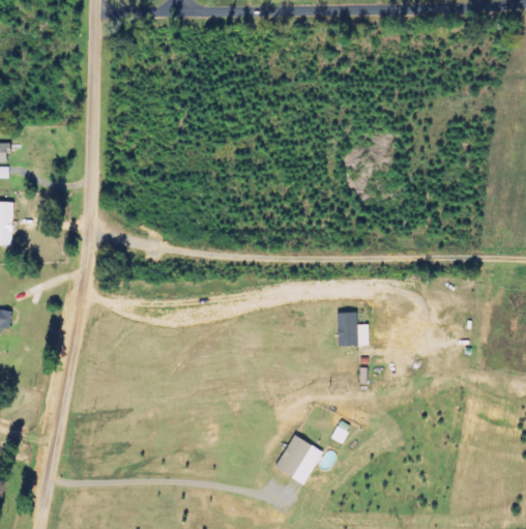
[(0,244),(12,245),(13,202),(0,201),(0,244)]
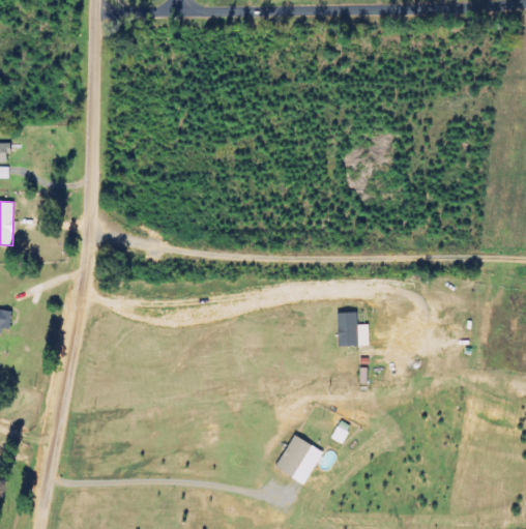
[(0,332),(7,333),(10,310),(0,309),(0,332)]
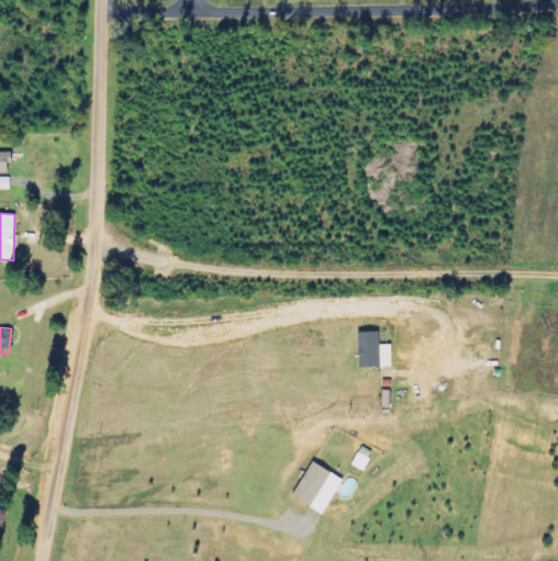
[(391,367),(390,344),(379,345),(379,332),(355,333),(356,368),(391,367)]
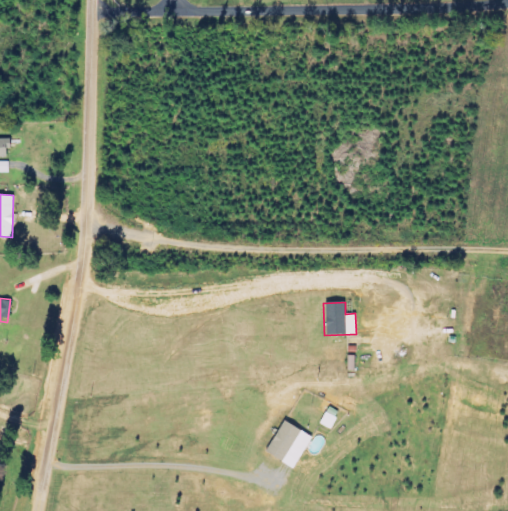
[(330,429),(338,411),(327,406),(319,425),(330,429)]
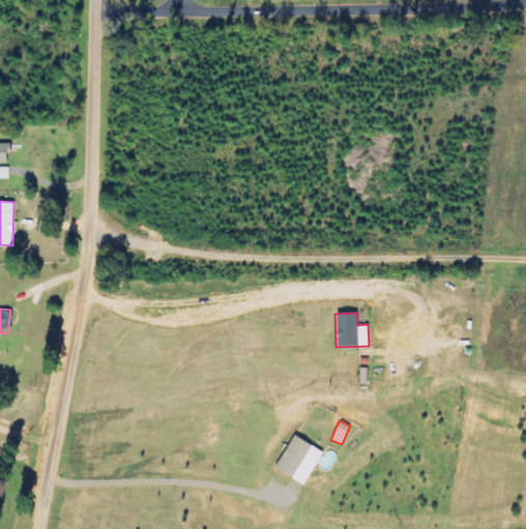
[(323,452),(294,435),(274,468),(303,486),(323,452)]
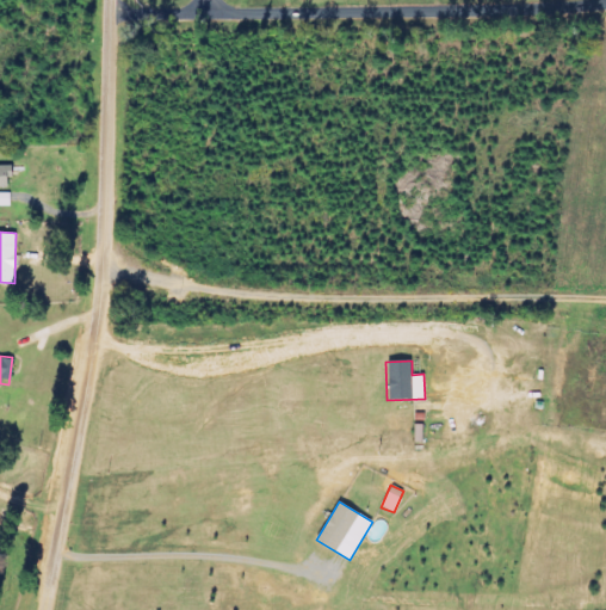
All buildings are outlined.
